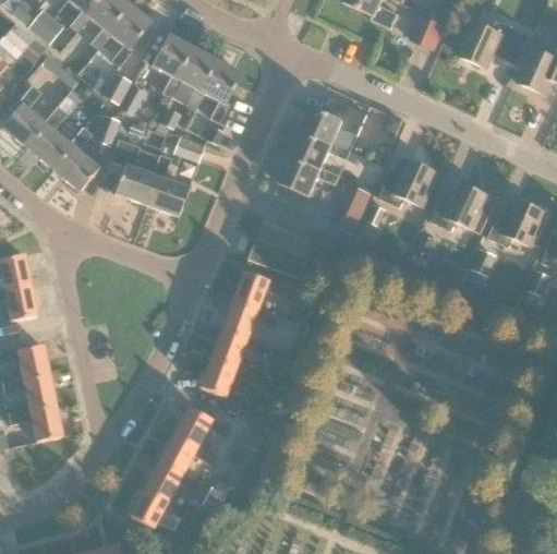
[(36,11),(23,0),(21,0),(11,12),(25,24),(36,11)]
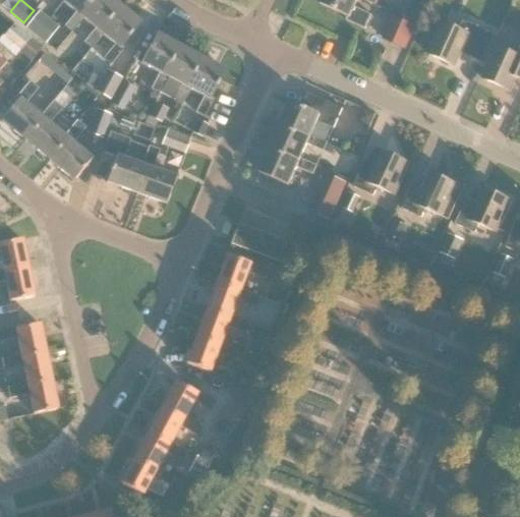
[(73,30),(85,15),(82,13),(93,0),(67,0),(77,9),(65,23),(73,30)]
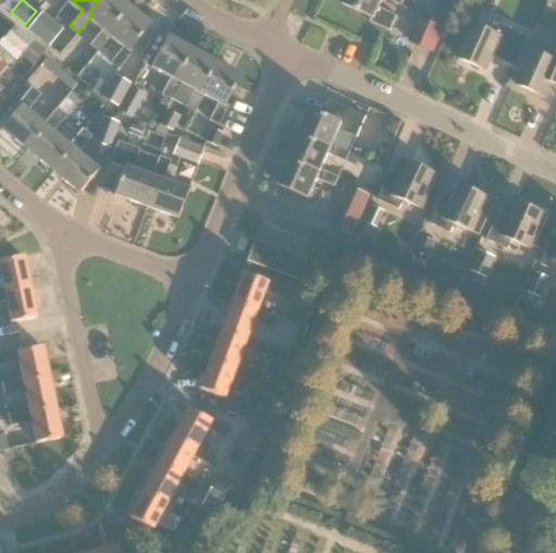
[(131,4),(125,0),(99,0),(88,14),(91,16),(103,27),(91,41),(99,49),(112,34),(109,31),(131,4)]
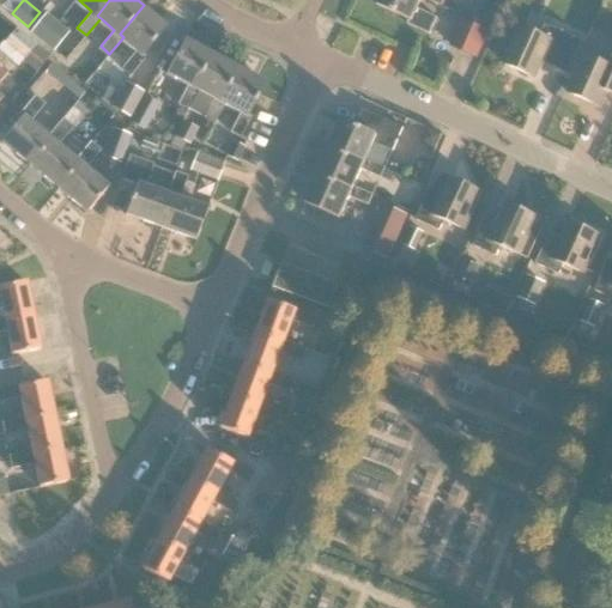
[(379,0),(379,1),(413,17),(411,19),(432,29),(437,19),(440,14),(419,5),(420,0),(379,0)]
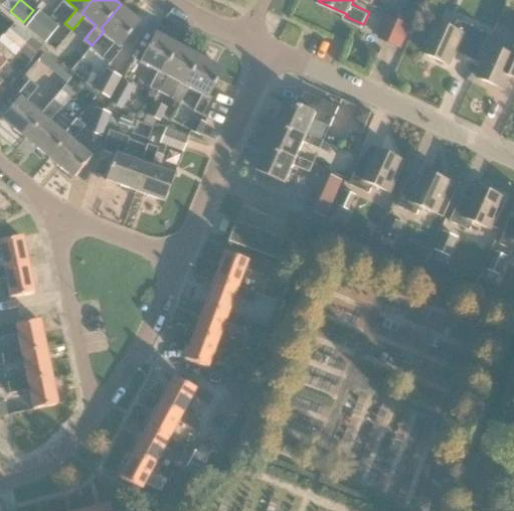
[(413,19),(422,0),(401,0),(396,11),(413,19)]
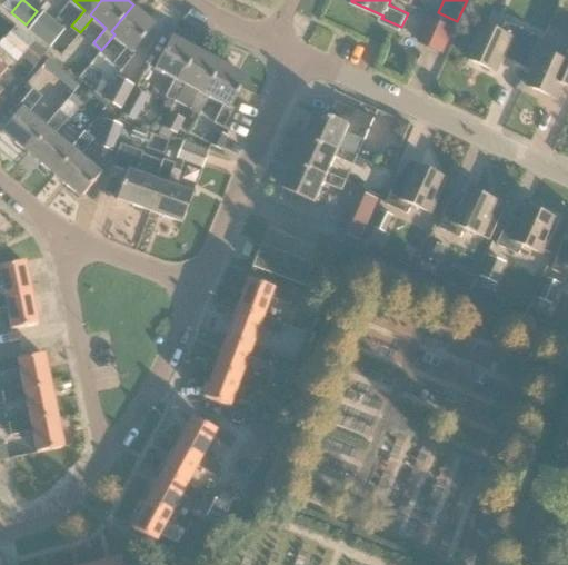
[(155,22),(133,5),(111,31),(115,35),(127,46),(115,60),(122,68),(137,51),(133,48),(155,22)]
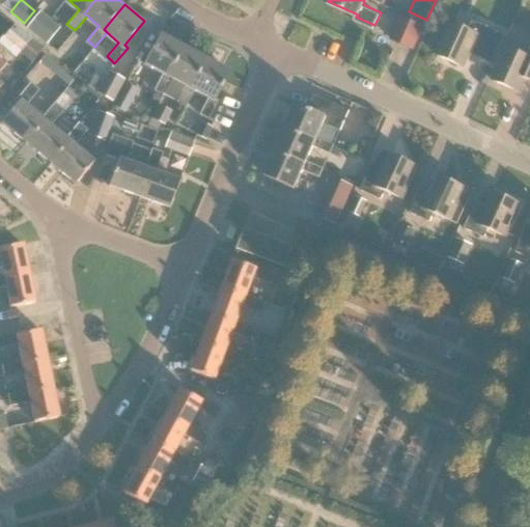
[(60,25),(40,8),(27,25),(47,42),(60,25)]
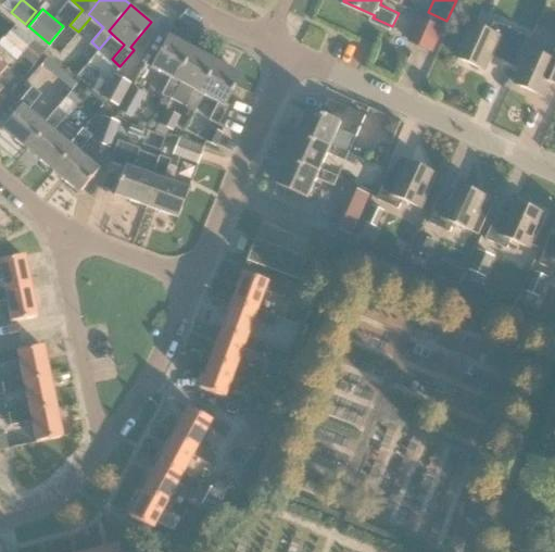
[(445,24),(419,12),(408,38),(433,49),(445,24)]
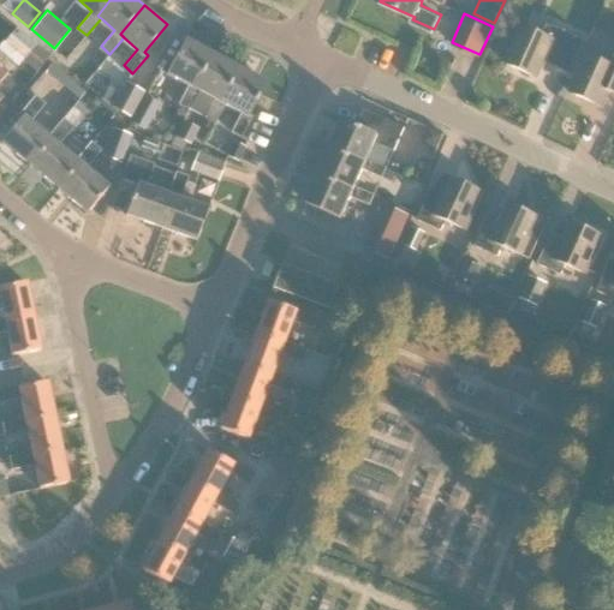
[(544,58),(571,70),(585,37),(549,21),(544,31),(525,23),(508,61),(537,73),(544,58)]
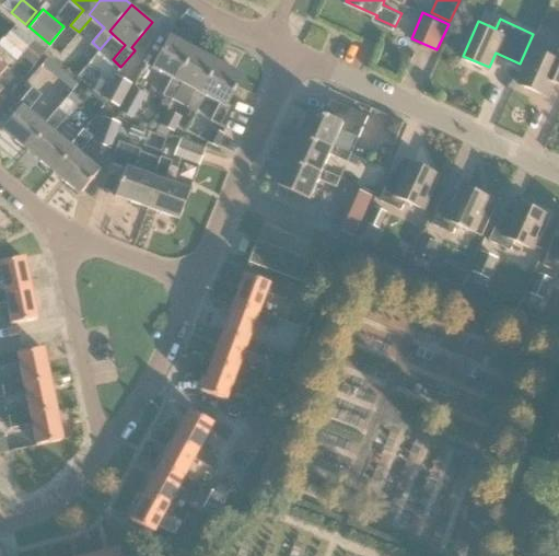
[(3,35),(22,51),(33,38),(14,23),(3,35)]
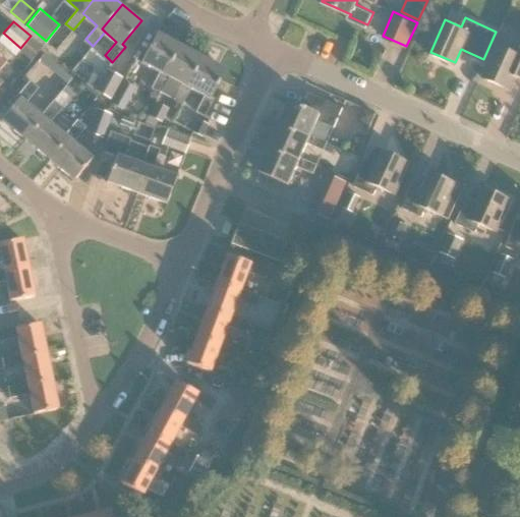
[(159,32),(142,61),(161,70),(152,85),(161,91),(169,74),(166,72),(181,44),(159,32)]
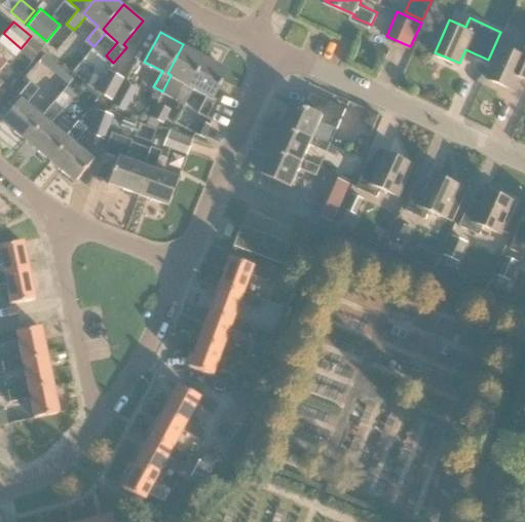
[(41,45),(31,36),(21,48),(20,49),(30,58),(41,45)]
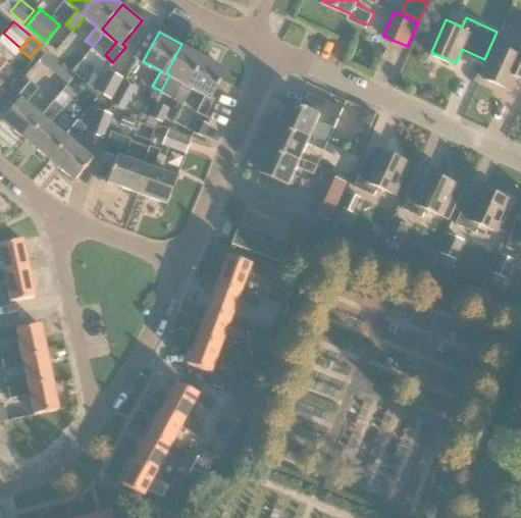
[(520,40),(516,51),(501,44),(486,76),(511,88),(517,73),(520,75),(520,40)]
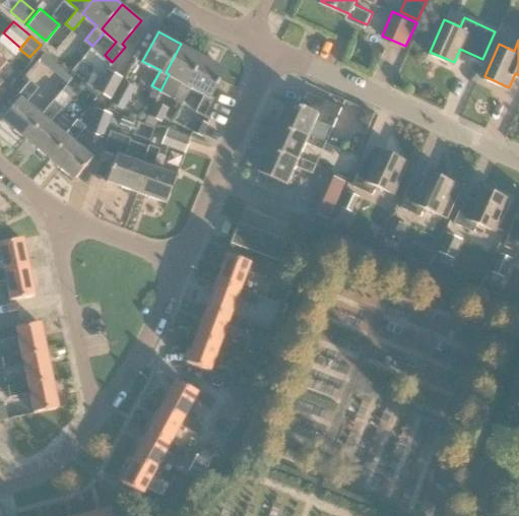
[(169,74),(160,90),(174,98),(183,102),(191,86),(188,84),(203,56),(181,44),(166,72),(169,74)]
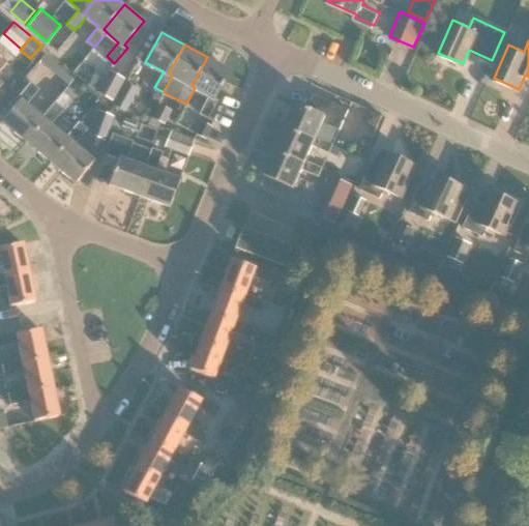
[(47,64),(52,58),(46,52),(39,58),(47,64)]
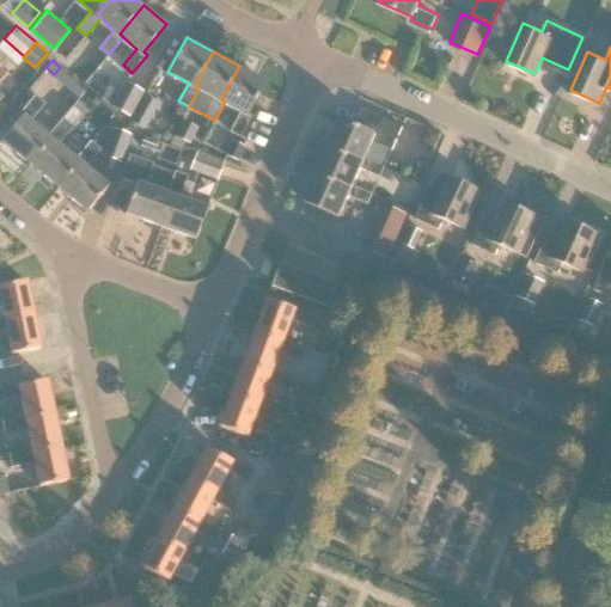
[(239,66),(221,99),(225,102),(242,110),(232,128),(242,134),(252,114),(249,112),(267,80),(239,66)]
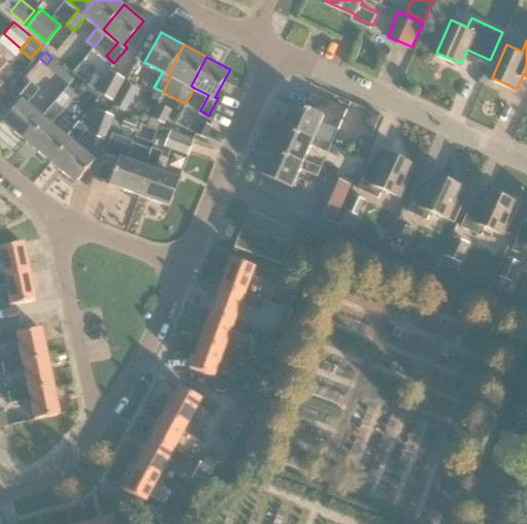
[(112,98),(125,75),(108,66),(103,76),(95,72),(88,84),(112,98)]
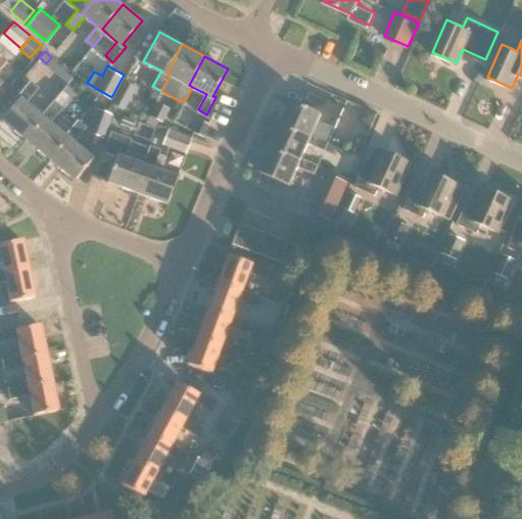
[(45,116),(42,113),(27,101),(40,86),(31,78),(17,95),(20,97),(3,119),(28,138),(45,116)]
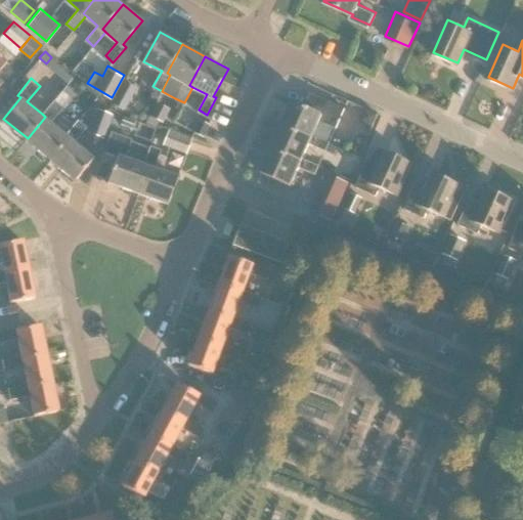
[(109,106),(122,114),(137,86),(125,79),(109,106)]
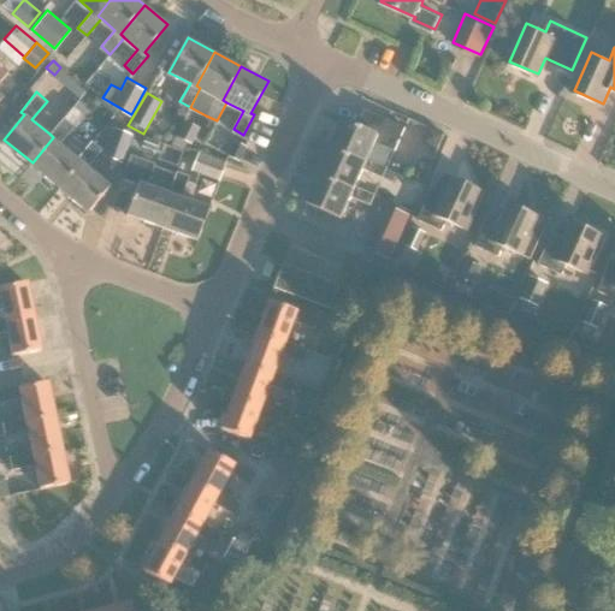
[(346,116),(333,146),(368,160),(370,156),(389,165),(397,148),(408,125),(386,116),(378,112),(367,107),(364,113),(360,122),(353,119),(346,116)]
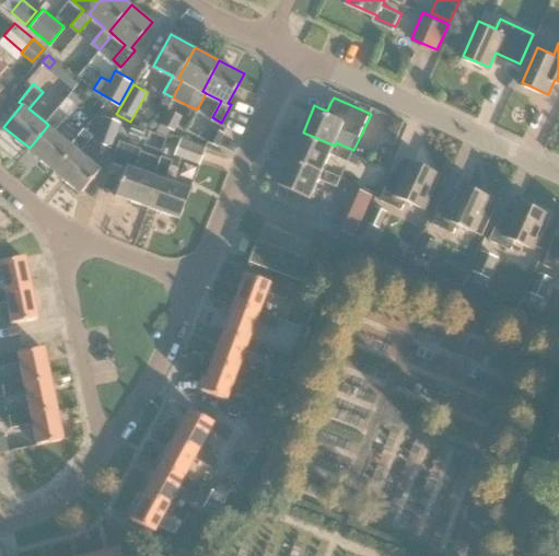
[(59,105),(45,122),(48,125),(30,148),(55,170),(73,147),(70,143),(54,129),(68,113),(59,105)]
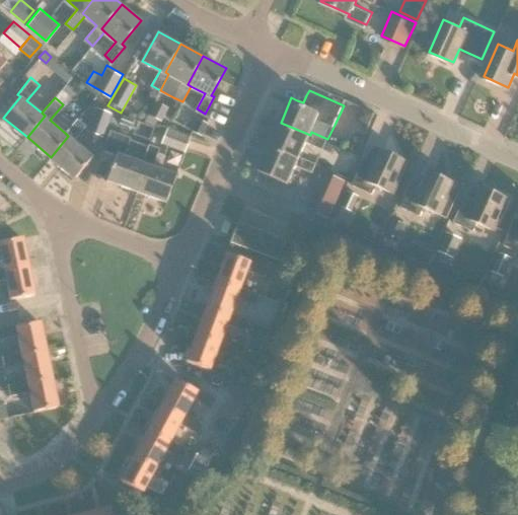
[(164,119),(170,105),(158,98),(151,112),(164,119)]
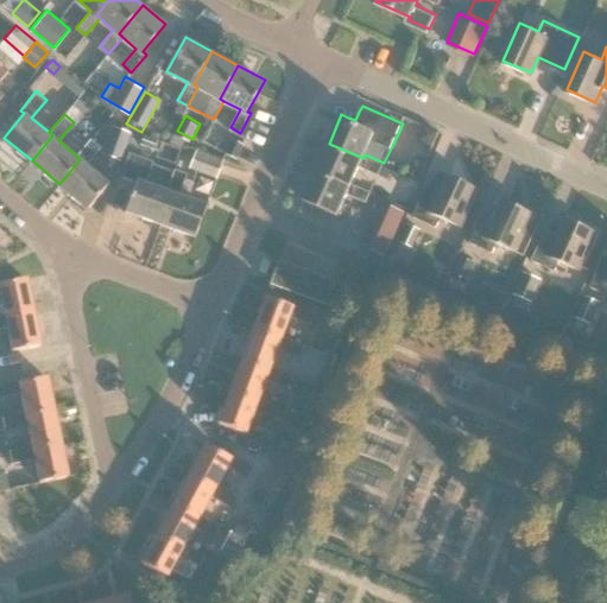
[(131,131),(112,124),(101,152),(121,159),(131,131)]
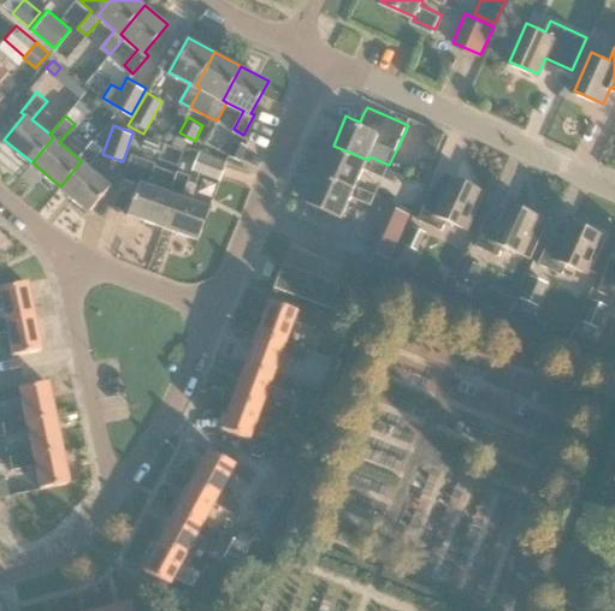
[(445,131),(431,125),(425,140),(439,146),(445,131)]
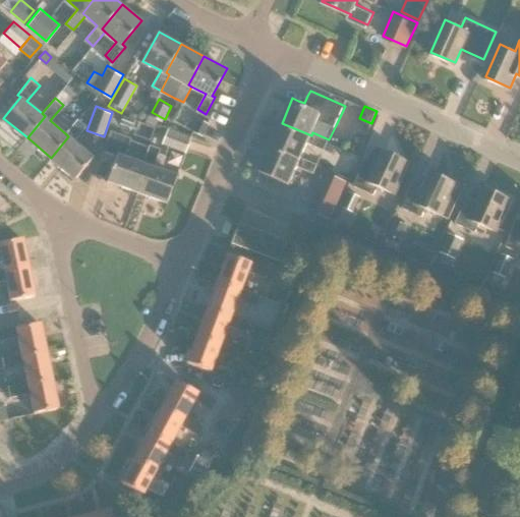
[(134,126),(137,119),(125,114),(122,122),(134,126)]
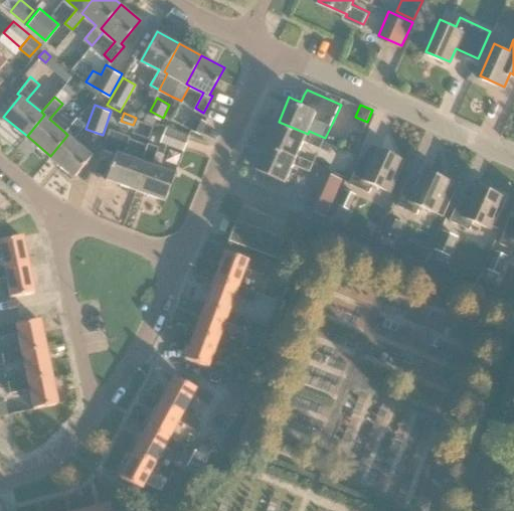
[(67,135),(50,156),(74,175),(92,155),(72,139),(86,123),(77,116),(64,132),(67,135)]
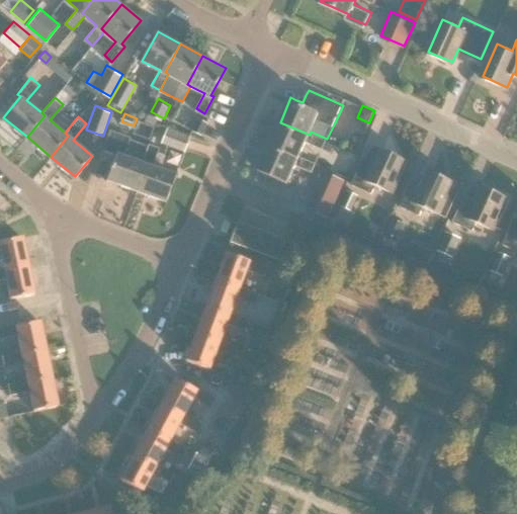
[(200,134),(206,121),(199,117),(193,130),(200,134)]
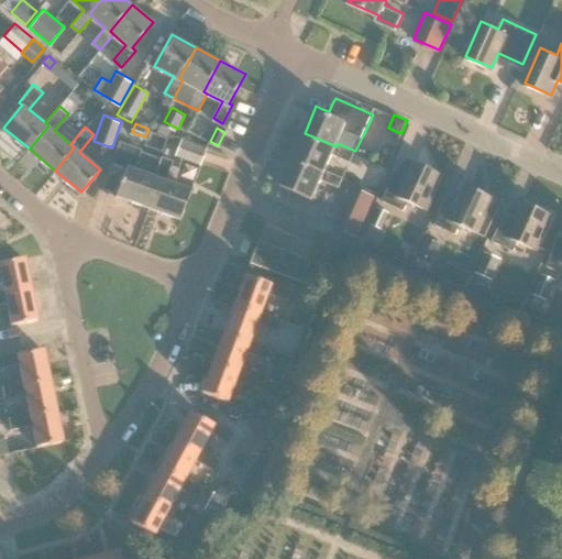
[(305,133),(294,157),(326,172),(327,168),(334,153),(352,161),(355,151),(338,143),(337,146),(305,133)]
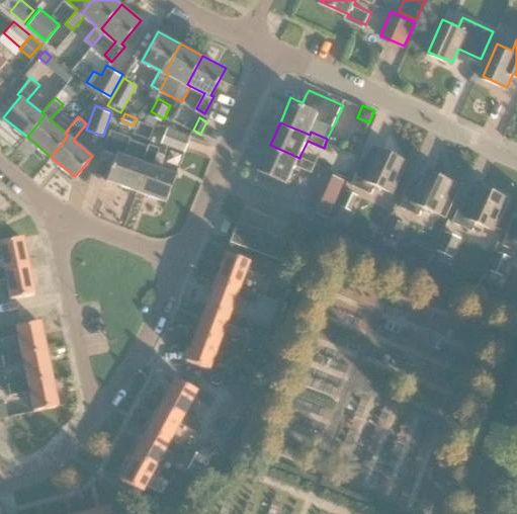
[(191,134),(168,125),(161,142),(184,151),(191,134)]
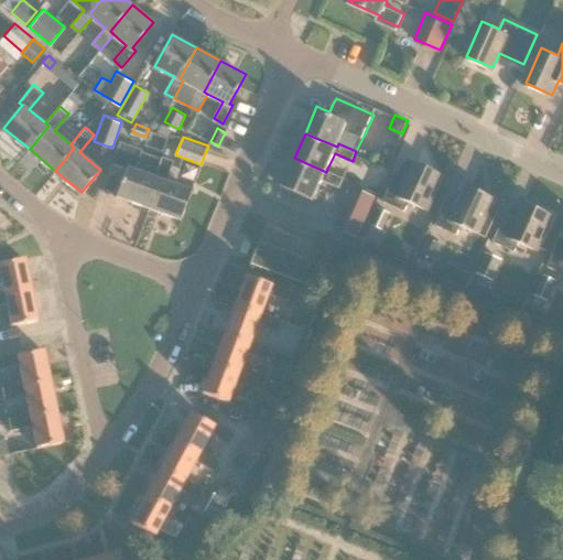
[(117,194),(149,206),(160,178),(155,175),(136,169),(142,148),(120,139),(112,161),(127,167),(117,194)]
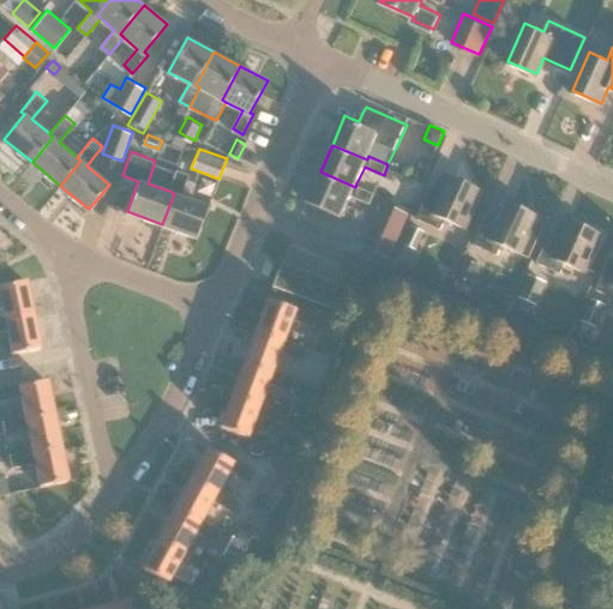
[(176,168),(169,191),(174,193),(162,224),(198,236),(209,205),(181,196),(190,173),(176,168)]
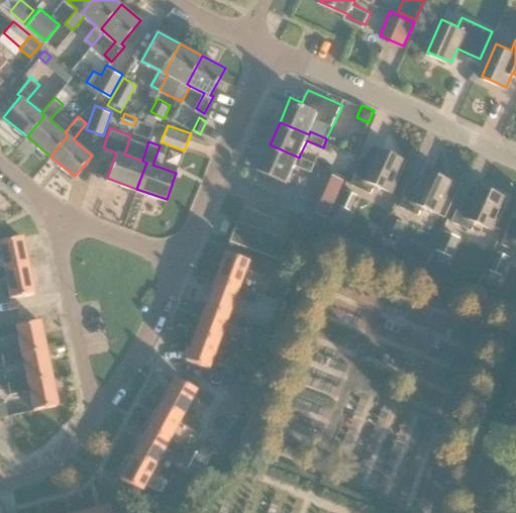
[(299,158),(270,144),(259,169),(288,181),(296,163),(312,170),(316,162),(300,155),(299,158)]
